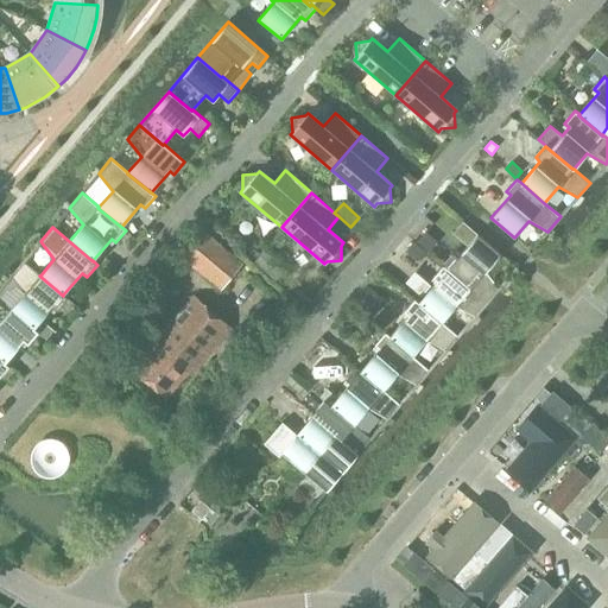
[(203,232),(181,258),(220,290),(242,264),(203,232)]
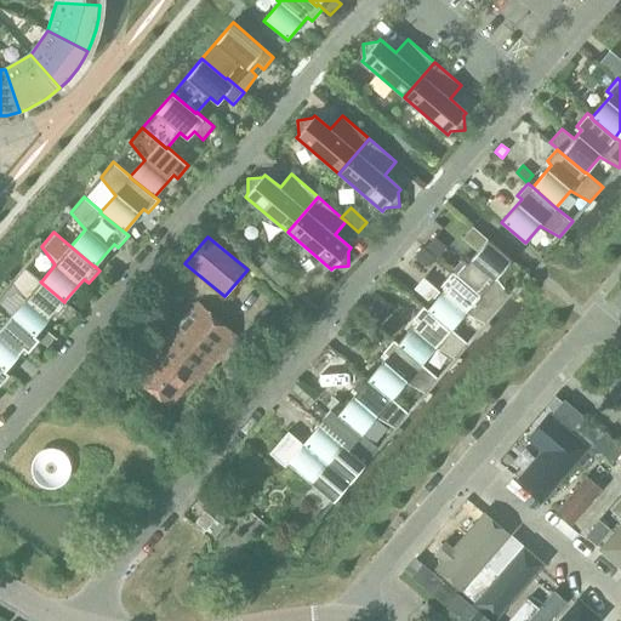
[(437,258),(446,248),(436,237),(426,248),(437,258)]
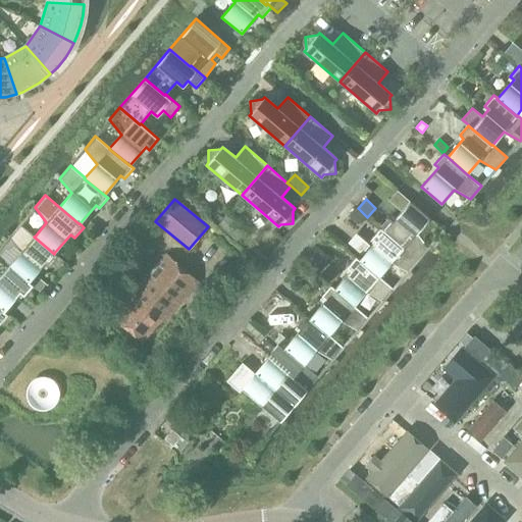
[(388,218),(379,228),(417,261),(429,248),(417,232),(429,218),(410,201),(393,221),(388,218)]
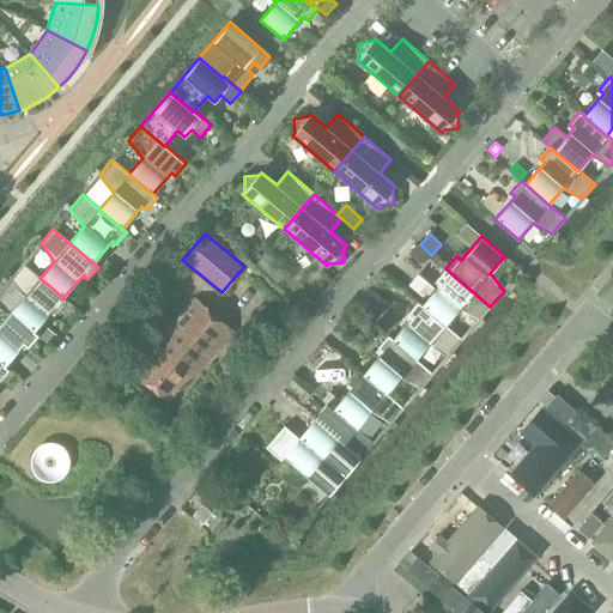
[(417,244),(408,254),(420,263),(429,254),(417,244)]
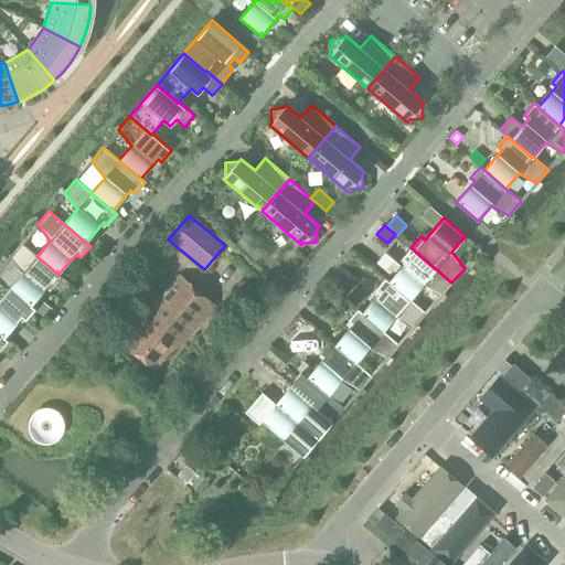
[(36,256),(38,256),(22,243),(10,256),(23,273),(10,287),(10,288),(31,306),(32,306),(35,309),(43,315),(50,307),(39,297),(50,286),(53,289),(63,277),(59,274),(59,275),(36,256)]
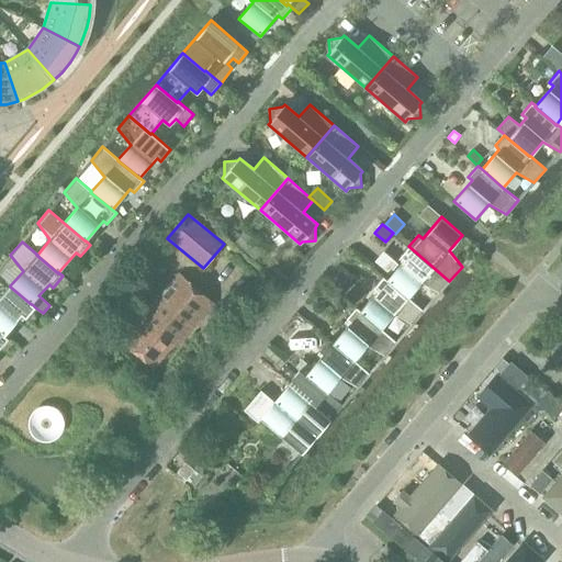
[(422,283),(439,293),(449,281),(408,246),(401,256),(404,259),(388,280),(385,281),(407,300),(408,298),(422,283)]
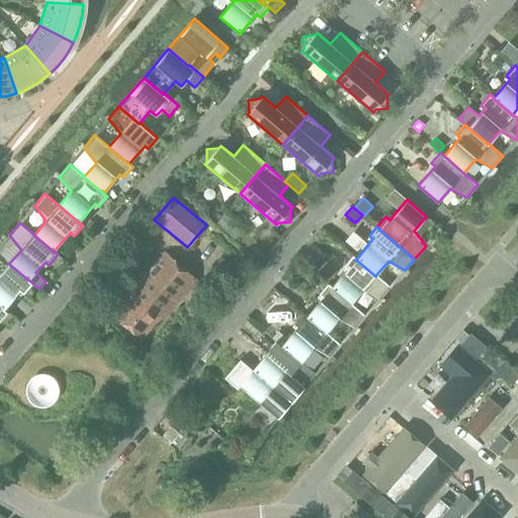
[(0,306),(4,310),(20,290),(24,293),(32,283),(29,280),(28,280),(9,264),(9,263),(0,255),(0,306)]
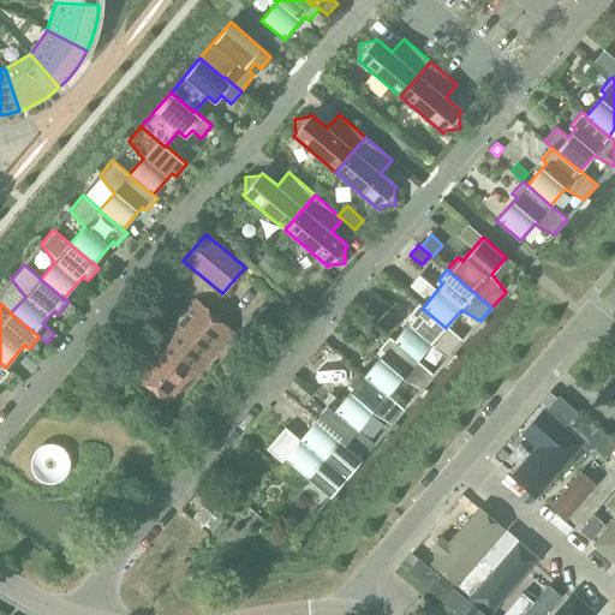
[(232,334),(195,303),(156,347),(160,351),(139,376),(168,401),(190,376),(193,378),(232,334)]
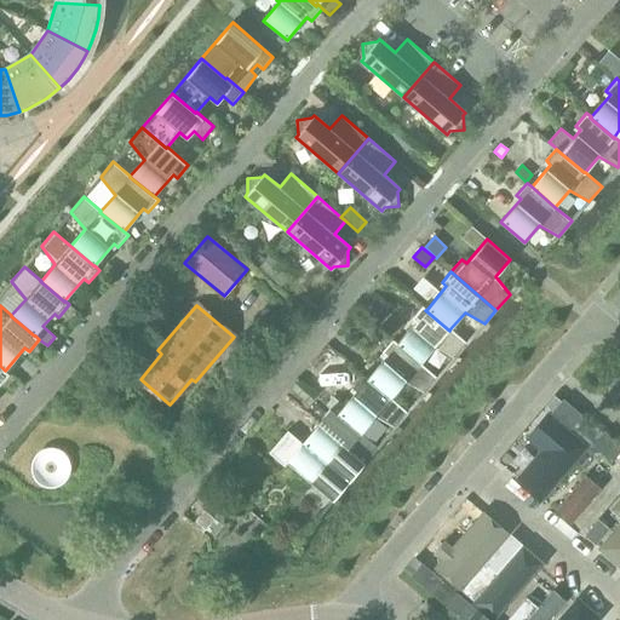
[(425,310),(428,309),(423,305),(412,317),(417,321),(397,343),(396,345),(419,366),(422,363),(435,348),(454,359),(468,343),(451,328),(449,331),(425,310)]
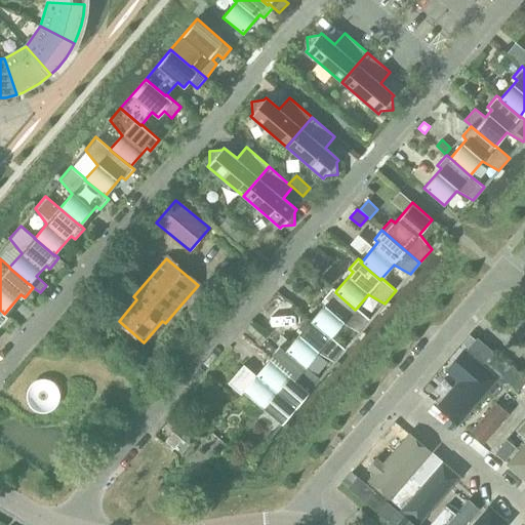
[(341,276),(328,265),(320,274),(333,285),(341,276)]
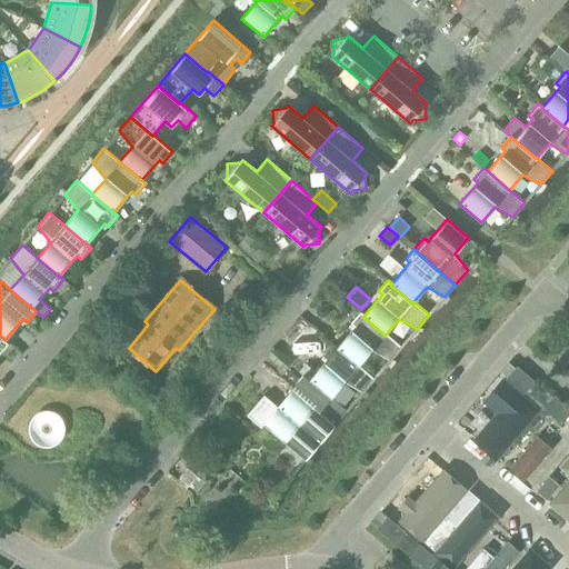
[(358,367),(359,366),(371,351),(390,361),(402,347),(387,333),(385,336),(363,317),(365,315),(360,311),(351,323),(355,327),(338,347),(336,349),(358,367)]
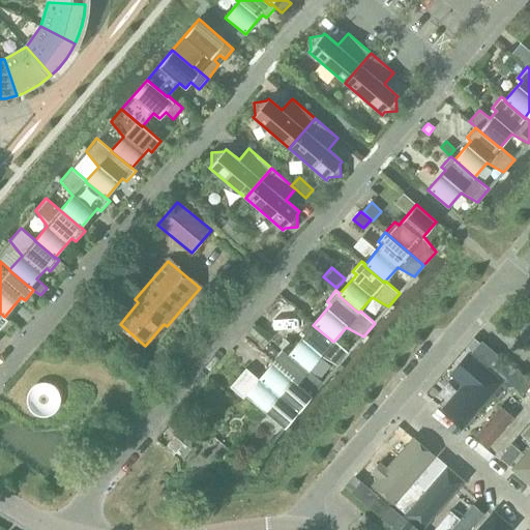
[(285,339),(278,346),(283,349),(288,354),(302,366),(302,365),(308,371),(321,356),(337,365),(349,353),(334,341),(333,342),(313,325),(315,323),(311,320),(301,331),(305,334),(294,347),(285,339)]
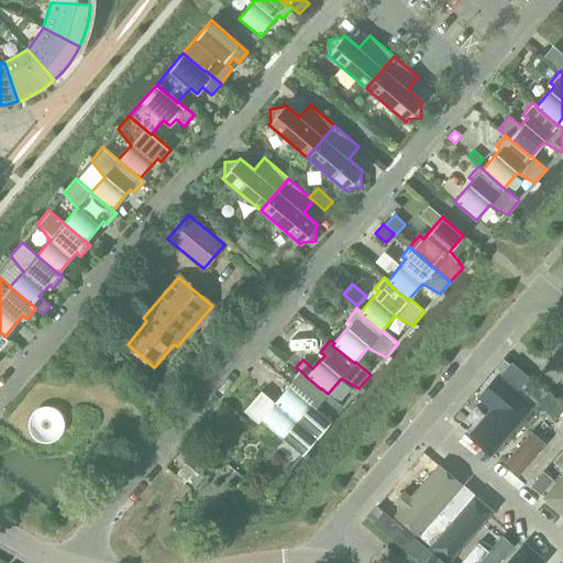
[(529,377),(510,363),(501,374),(519,389),(529,377)]
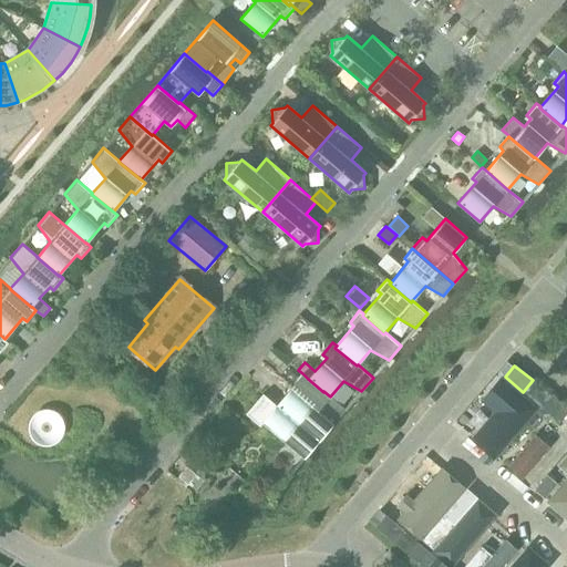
[(312,404),(282,440),(305,459),(346,410),(330,397),(323,391),(323,392),(308,379),(302,373),(294,383),(315,402),(312,405),(312,404)]
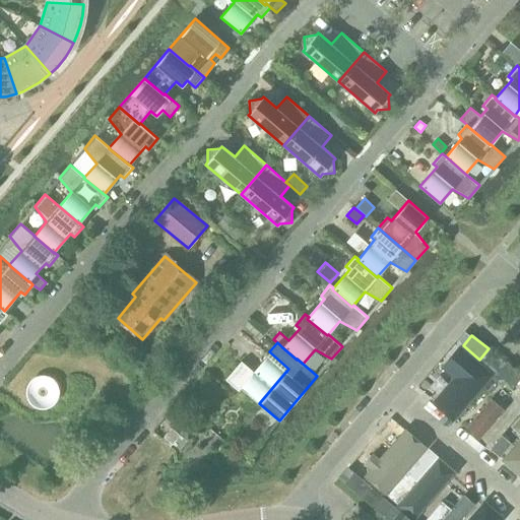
[(433,402),(453,421),(495,378),(459,347),(441,367),(452,379),(433,402)]
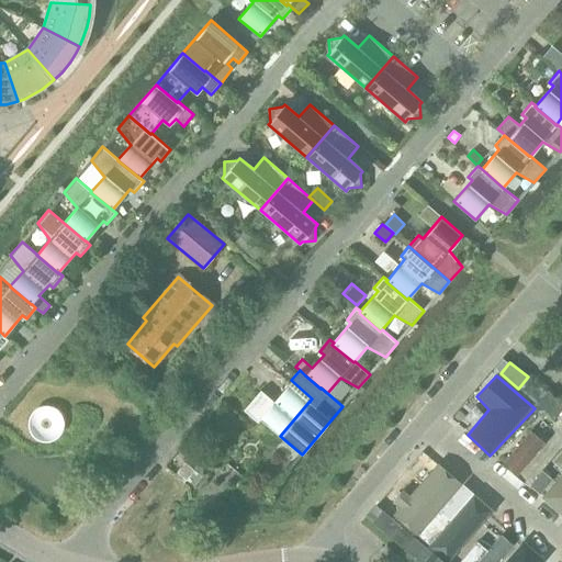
[(261,419),(280,436),(310,401),(289,384),(274,402),(261,391),(244,411),(258,423),(261,419)]
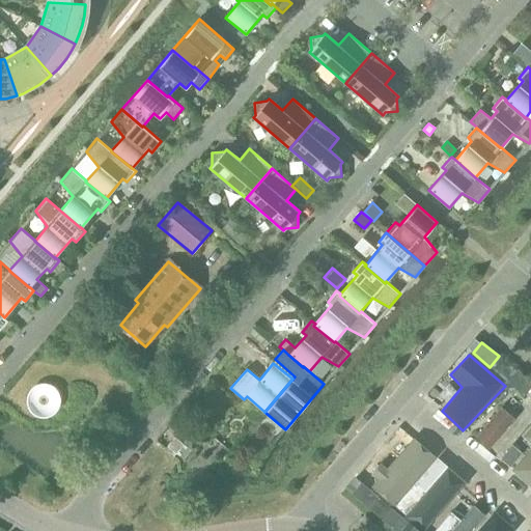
[(530,384),(518,370),(515,372),(507,380),(523,395),(530,387),(530,384)]
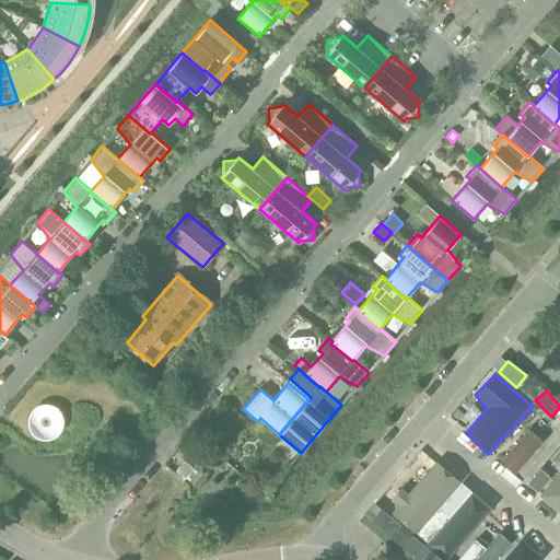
[(500,463),(514,474),(541,443),(527,431),(500,463)]
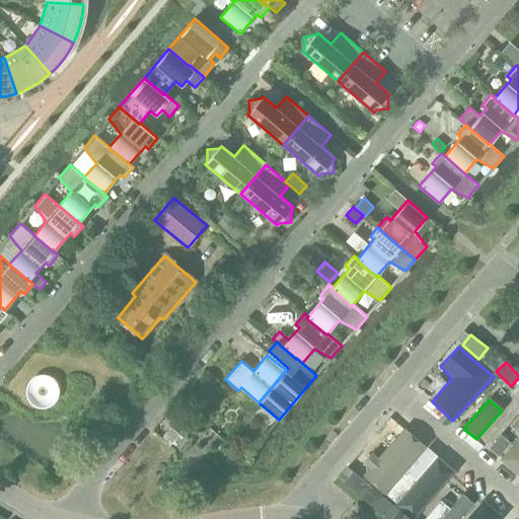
[(518,418),(510,429),(518,434),(518,439),(500,461),(518,478),(518,418)]
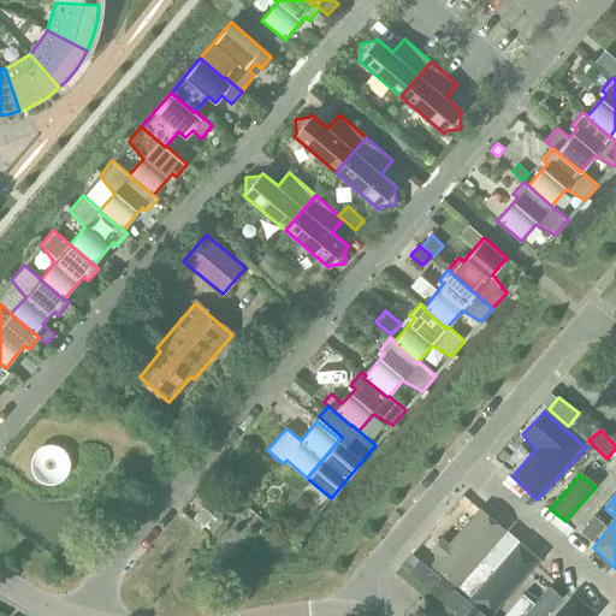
[(203,507),(194,517),(205,526),(214,516),(203,507)]
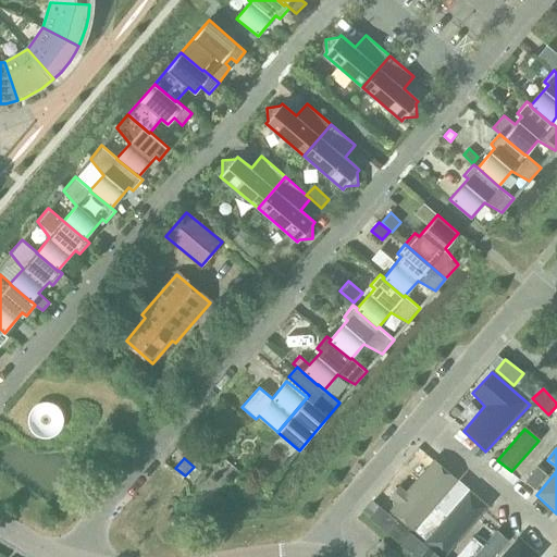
[(399,489),(390,497),(396,505),(388,512),(413,532),(456,481),(433,460),(406,492),(399,489)]
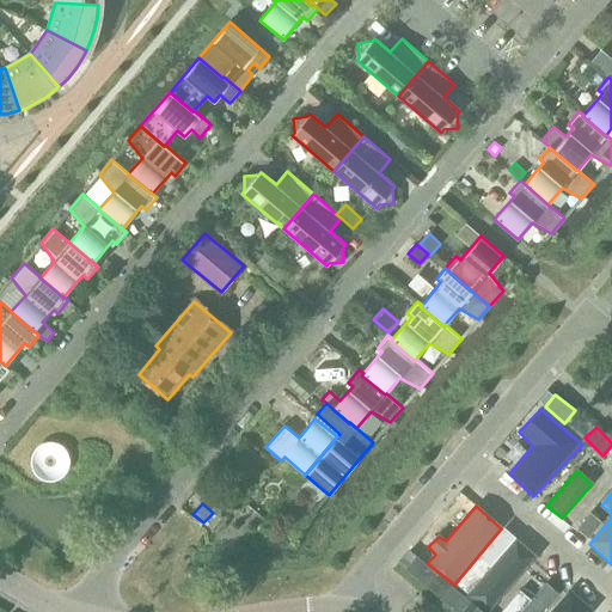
[(489,611),(538,558),(505,528),(457,588),(483,611),(489,611)]
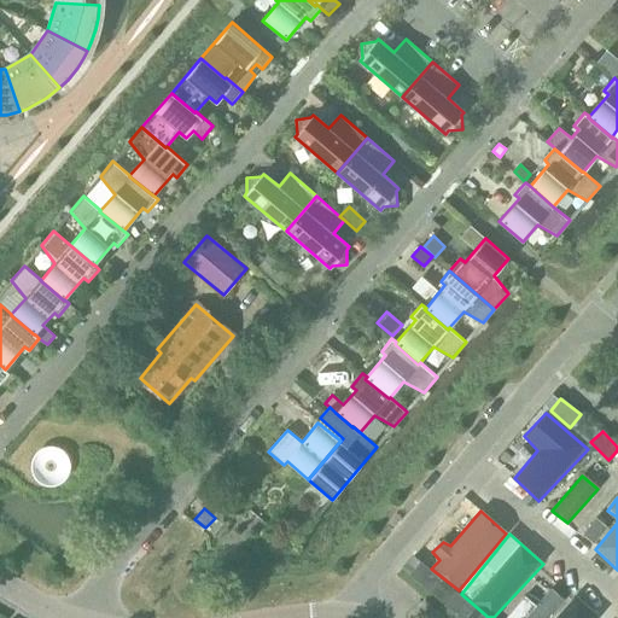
[(420,563),(409,575),(429,592),(439,579),(420,563)]
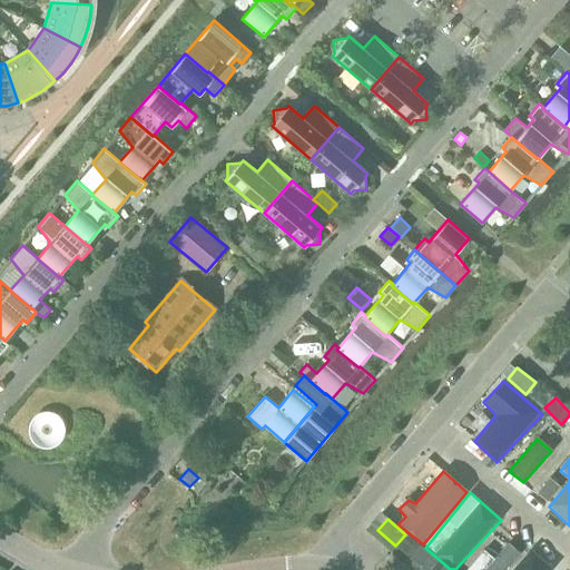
[(507,569),(520,556),(509,546),(494,560),(484,552),(467,569),(507,569)]
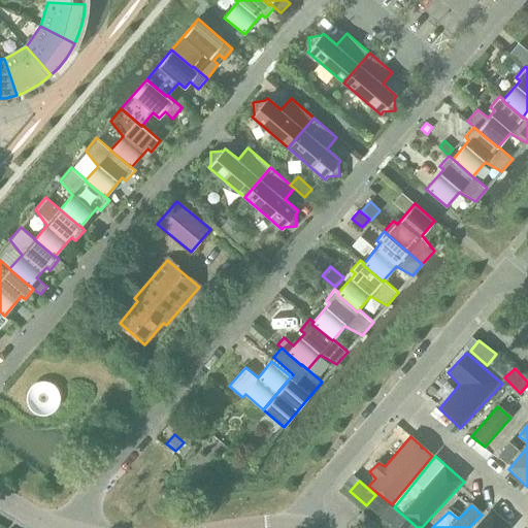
[(389,506),(380,517),(393,527),(398,527),(405,520),(389,506)]
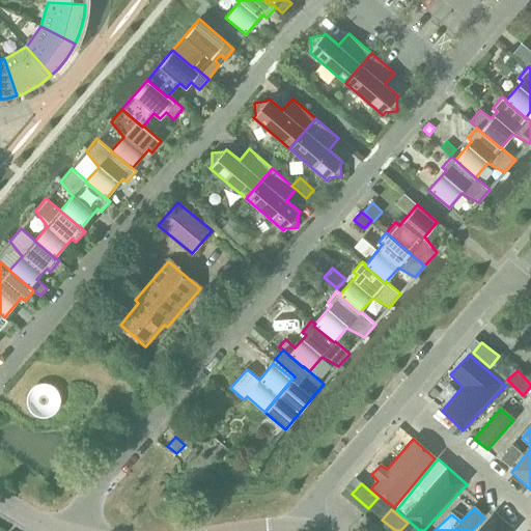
[(514,530),(515,530),(495,514),(479,530),(514,530)]
